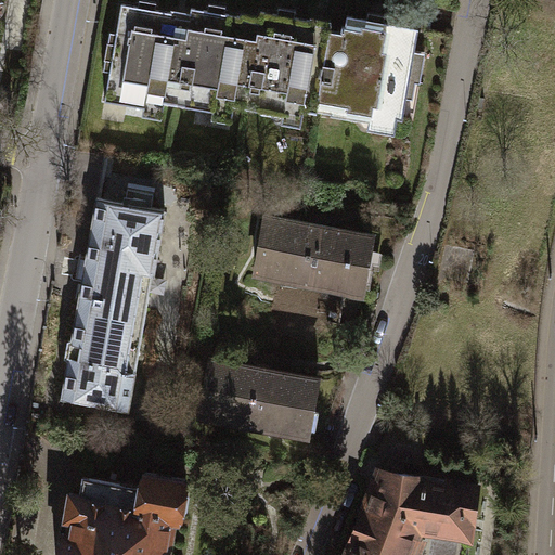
[(112,61),(105,100),(144,106),(145,99),(214,110),(215,102),(283,114),(284,106),(315,112),(318,101),(333,103),(331,114),(370,120),(371,113),(402,118),(409,77),(400,76),(404,49),(413,50),(417,27),(383,21),(384,14),(366,11),(365,18),(346,15),(345,25),(341,25),(340,31),(308,26),(309,20),(294,16),(295,9),(278,7),(276,14),(260,12),(258,25),(240,22),(241,15),(223,13),(224,7),(208,3),(207,9),(191,7),(189,22),(169,18),(170,12),(154,10),(155,1),(146,0),(138,0),(138,7),(121,3),(115,42),(106,41),(103,60),(112,61)]
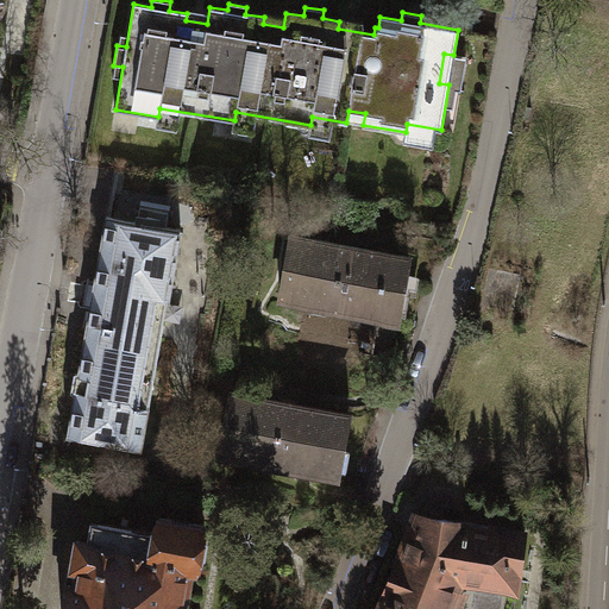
[(157,297),(168,299),(181,230),(108,218),(80,372),(76,372),(73,391),(76,391),(68,433),(139,446),(146,407),(138,406),(157,297)]
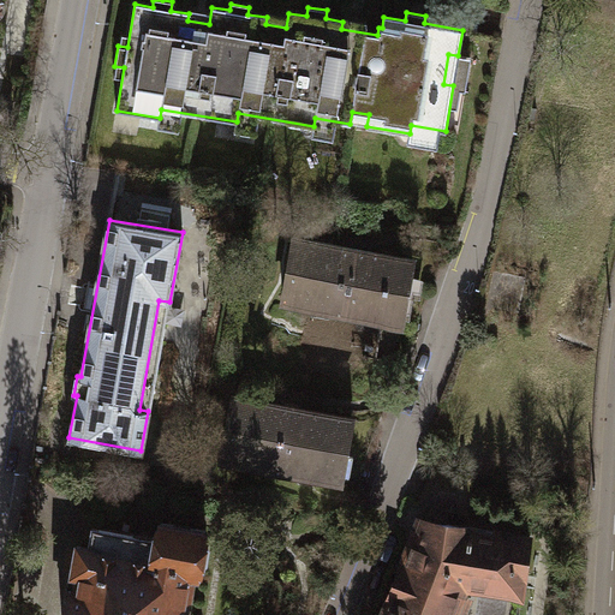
[(407,261),(290,239),(279,302),(396,322),(407,261)]
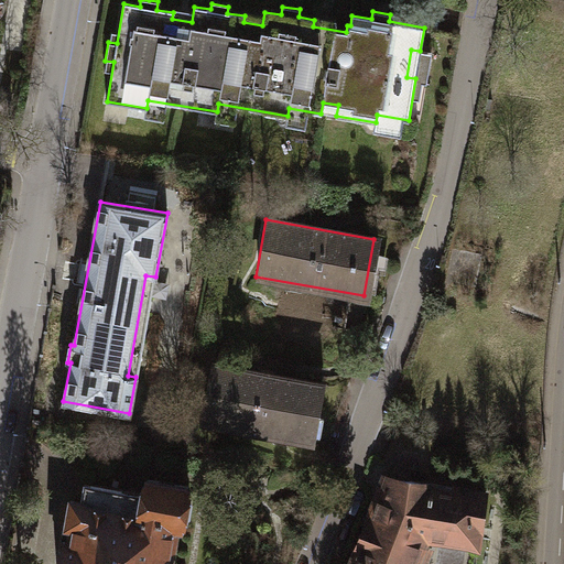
[(318,383),(209,364),(199,421),(308,440),(318,383)]
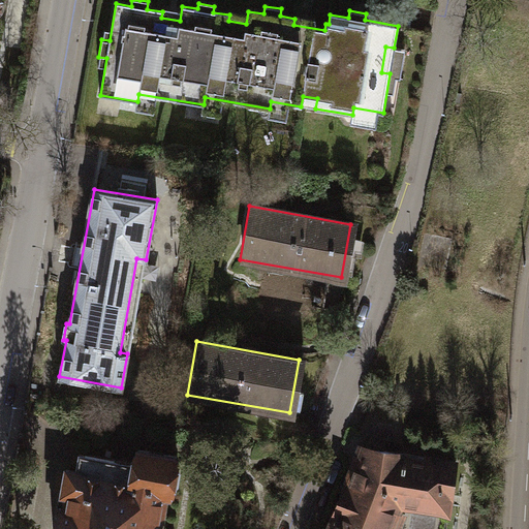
[(399,528),(405,515),(395,509),(398,503),(446,509),(454,461),(361,446),(329,528),(399,528)]
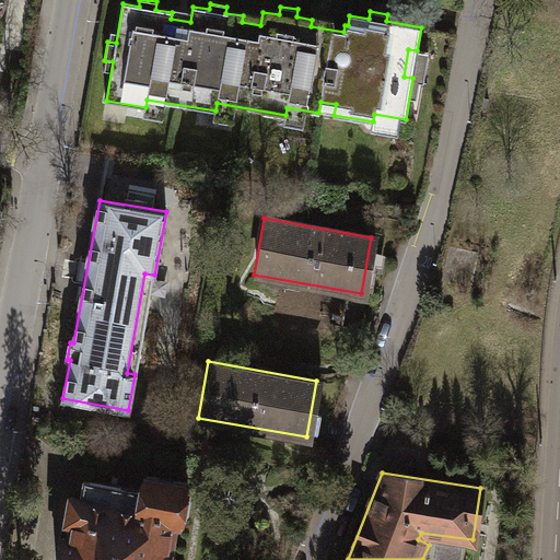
[(181,525),(183,516),(188,512),(190,498),(186,492),(188,482),(146,476),(143,489),(83,479),(80,499),(70,497),(67,523),(70,523),(67,539),(63,539),(59,559),(174,559),(175,557),(172,557),(177,524),(181,525)]
